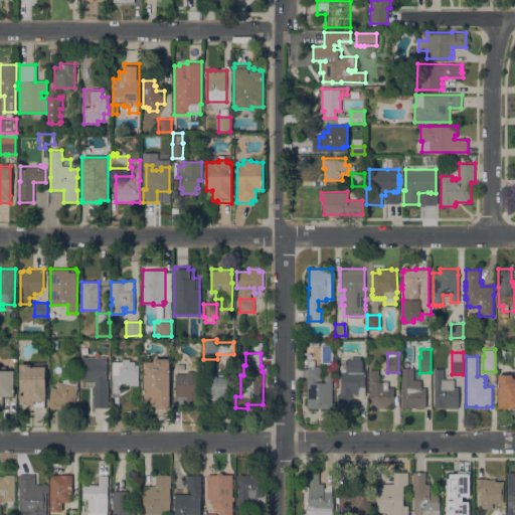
[(93,386),(96,386),(96,381),(81,381),(81,357),(107,357),(107,380),(108,380),(108,407),(93,407),(93,386)]
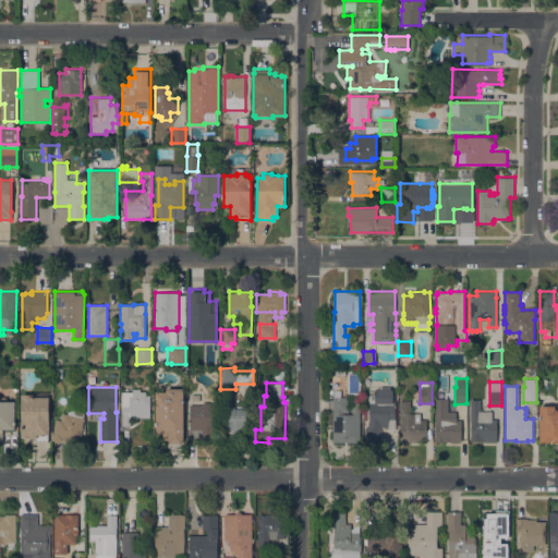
[(370,395),(375,395),(375,389),(379,389),(379,387),(390,387),(390,390),(392,390),(392,401),(396,401),(396,429),(388,429),(388,427),(381,427),(380,427),(380,439),(365,439),(365,427),(368,427),(368,422),(370,422),(370,395)]
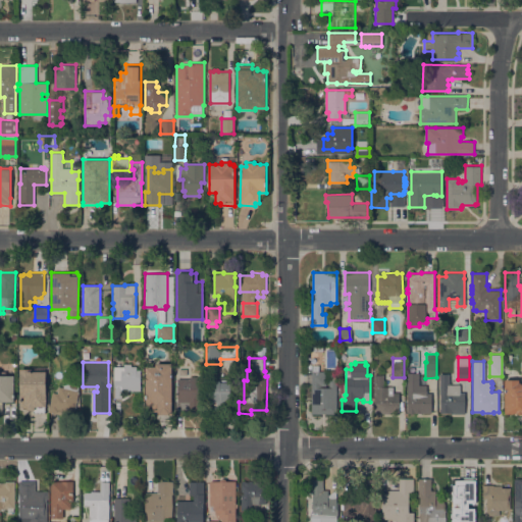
[(114,367),(123,367),(123,363),(132,364),(132,366),(137,366),(136,369),(141,370),(141,390),(121,390),(121,398),(114,398),(114,386),(113,386),(113,380),(114,380),(114,367)]
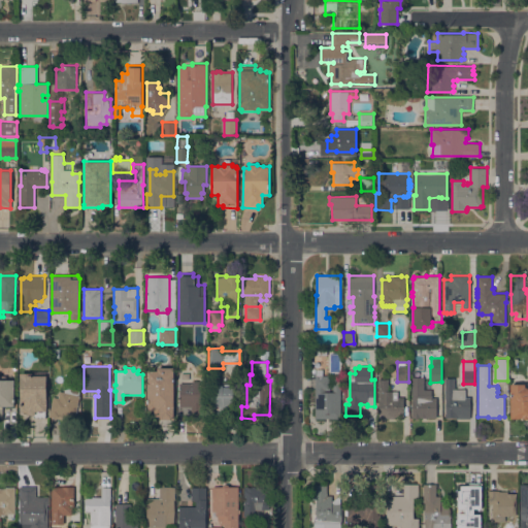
[(173,367),(173,415),(174,415),(174,419),(161,419),(161,417),(160,417),(160,416),(155,416),(155,410),(152,410),(150,410),(147,408),(147,370),(157,370),(157,367),(173,367)]
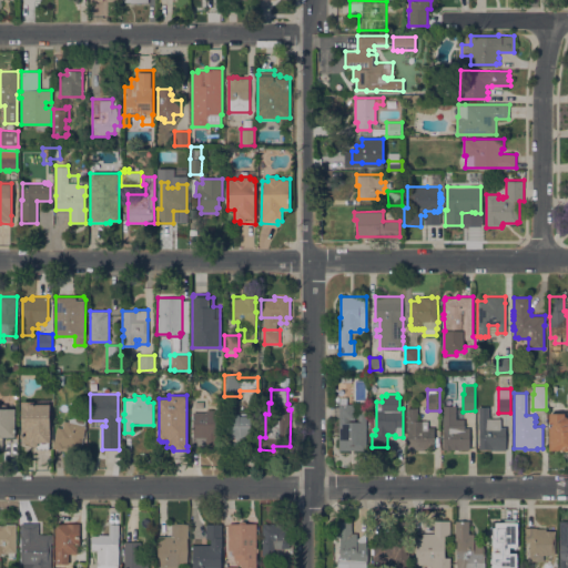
[(22,402),(34,402),(34,404),(49,404),(49,449),(37,449),(37,446),(29,446),(30,443),(22,443),(22,402)]
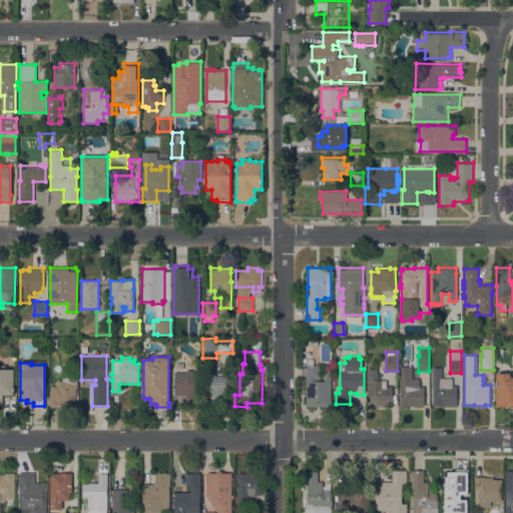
[(306,407),(306,365),(321,365),(321,379),(316,379),(316,381),(324,381),(324,372),(323,372),(323,364),(331,365),(331,372),(331,407),(306,407)]
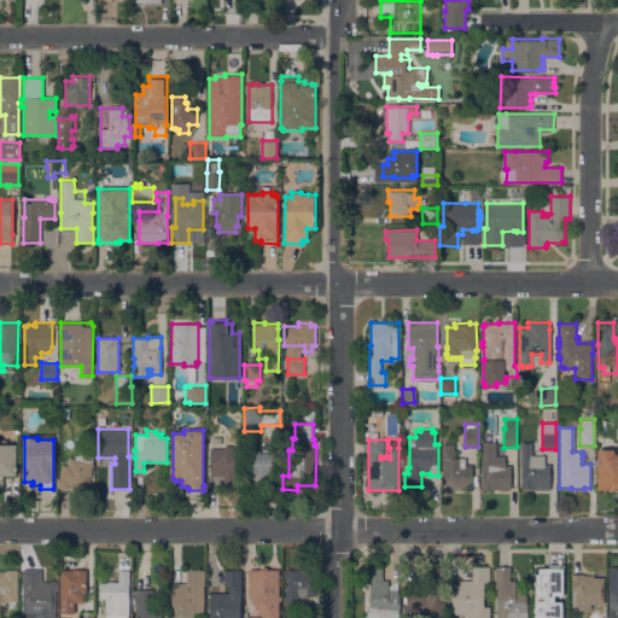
[(0,439),(7,439),(7,444),(17,444),(17,476),(4,476),(4,489),(0,489),(0,439)]
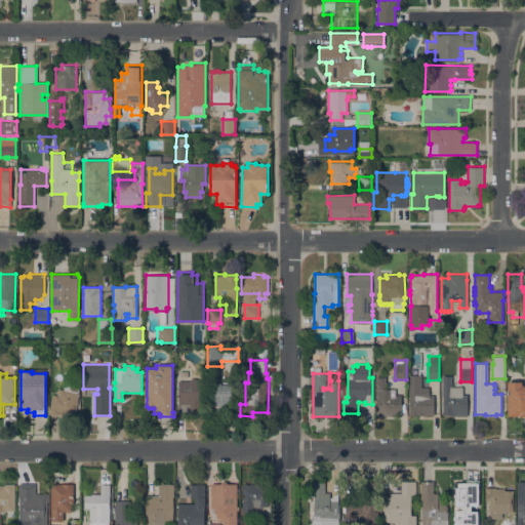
[(409,374),(421,375),(421,388),(430,388),(430,395),(434,395),(434,415),(409,415),(409,374)]
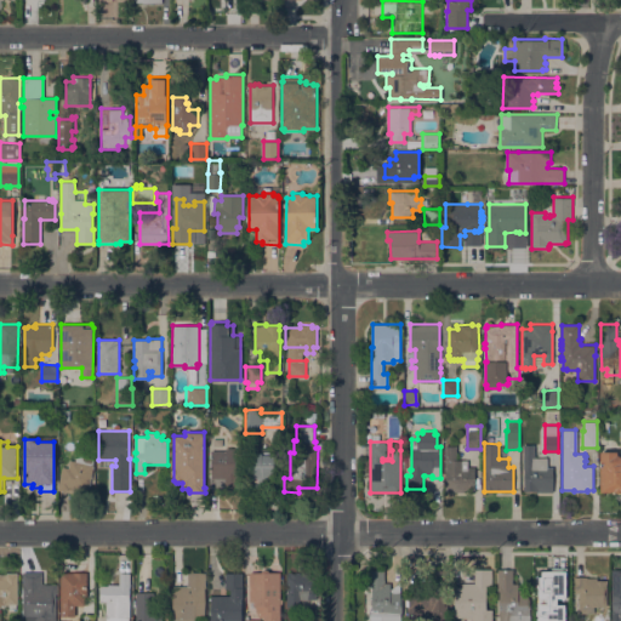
[(524,491),(524,485),(524,468),(523,468),(524,444),(535,444),(535,457),(547,457),(547,467),(553,467),(553,491),(524,491)]
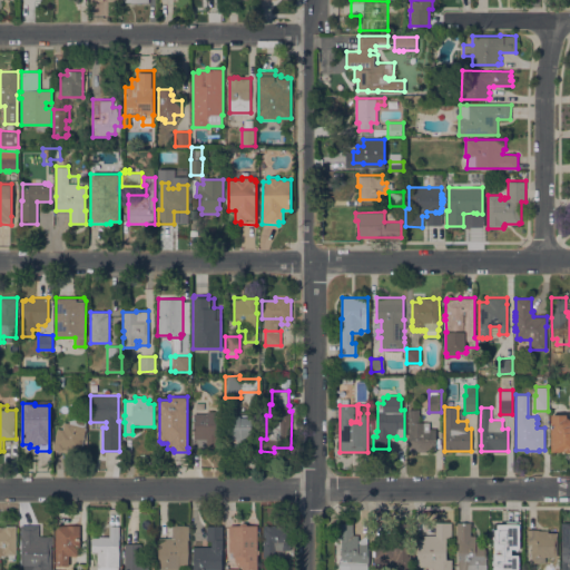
[(420,409),(420,422),(430,422),(430,429),(435,429),(435,450),(425,450),(425,451),(409,451),(409,426),(409,409),(420,409)]
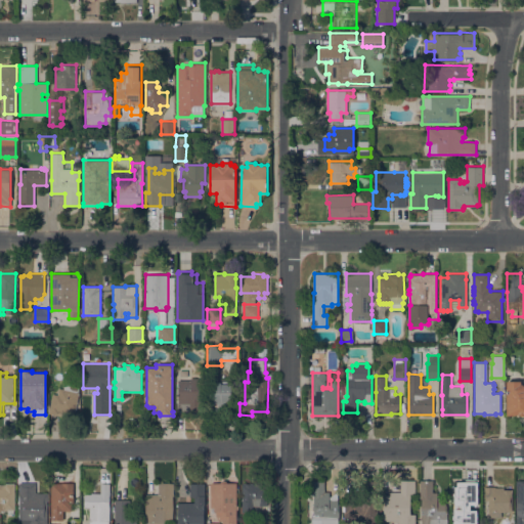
[(178,380),(190,380),(190,378),(200,378),(200,415),(189,415),(189,403),(178,403),(178,380)]
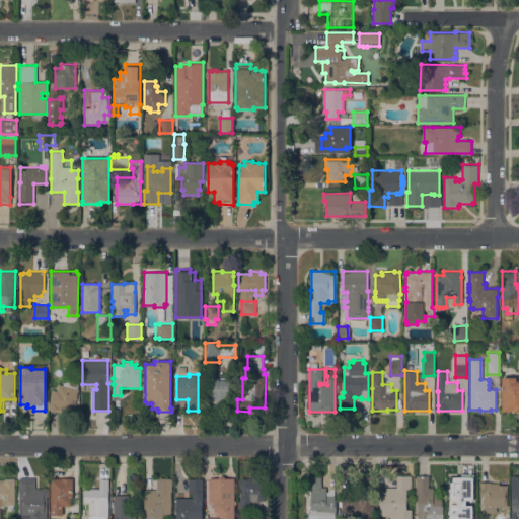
[(78,388),(72,415),(47,409),(52,388),(56,389),(58,383),(63,384),(65,375),(77,378),(76,388),(77,388),(78,388)]
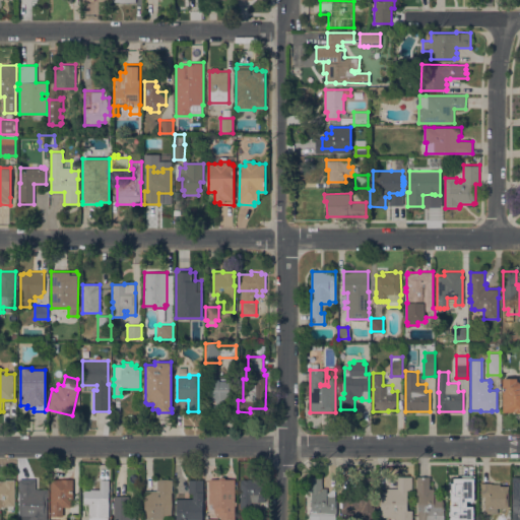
[(222,401),(222,409),(207,409),(207,379),(217,379),(217,378),(231,378),(230,401),(222,401)]
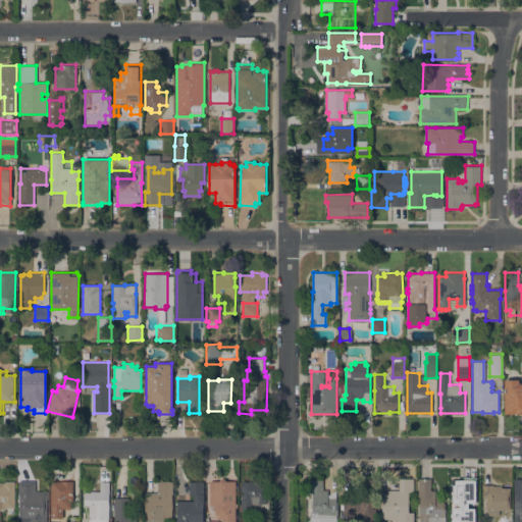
[(505,379),(519,379),(519,381),(521,382),(521,414),(517,415),(517,413),(505,413),(505,379)]
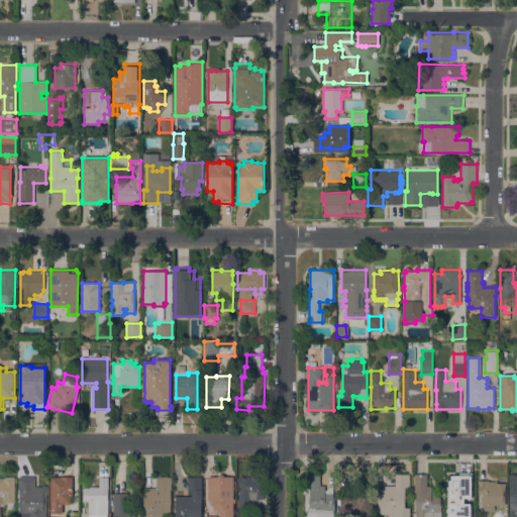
[(207,501),(207,478),(208,478),(208,477),(217,477),(218,475),(219,474),(221,474),(222,474),(223,475),(224,476),(233,476),(233,498),(234,498),(234,502),(233,502),(233,516),(219,516),(219,514),(215,514),(213,508),(213,505),(211,505),(211,501),(207,501)]
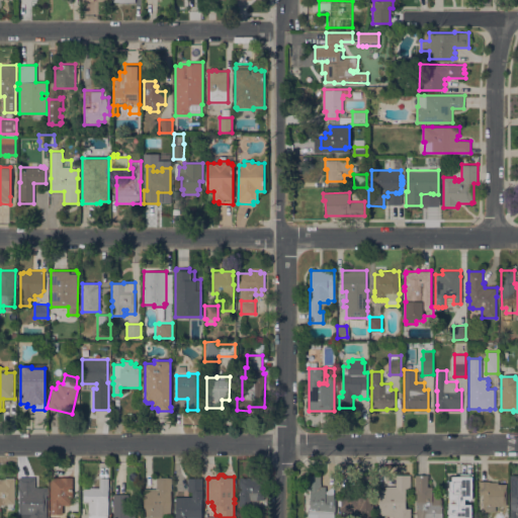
[(410,475),(410,488),(405,488),(405,508),(411,508),(411,517),(394,517),(394,514),(382,514),(382,515),(379,515),(379,489),(383,489),(383,486),(396,486),(396,475),(397,475),(410,475)]
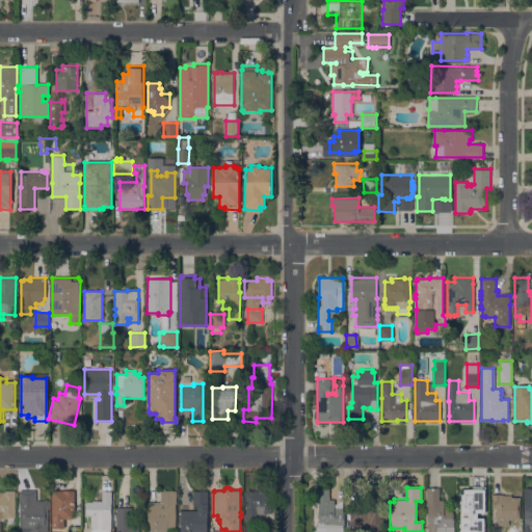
[(426,487),(440,487),(440,500),(444,500),(444,505),(452,505),(452,512),(454,512),(453,527),(455,527),(455,528),(454,528),(454,531),(428,531),(428,502),(426,502),(426,487)]
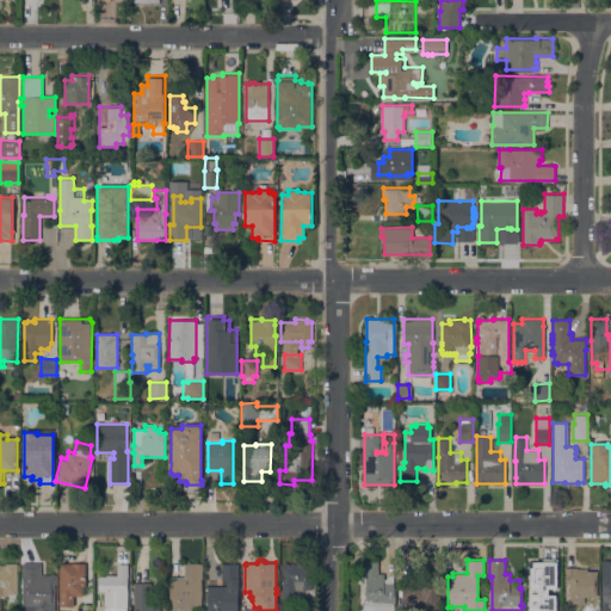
[(610,610),(602,610),(602,580),(600,580),(600,560),(610,560),(610,610)]
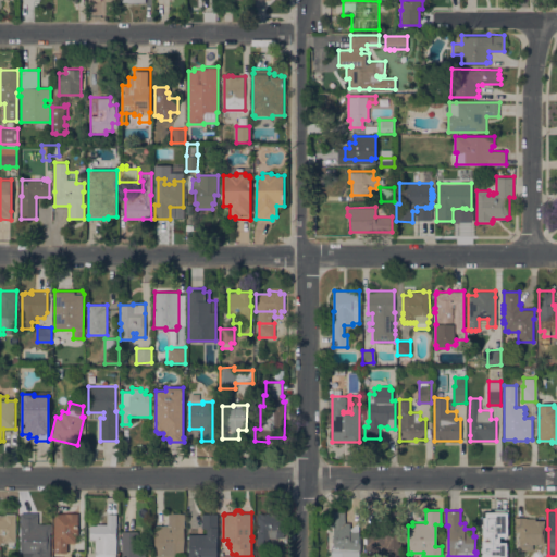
[(331,556),(331,546),(334,546),(334,527),(330,527),(330,511),(345,511),(345,522),(350,522),(350,529),(359,522),(359,535),(361,535),(360,553),(359,556),(331,556)]
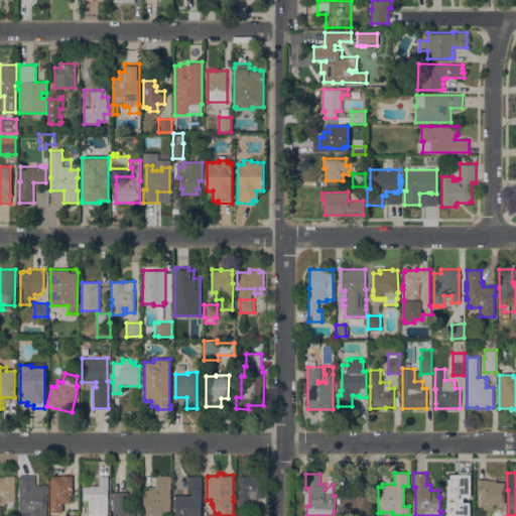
[(369,474),(370,485),(357,485),(357,474),(369,474)]
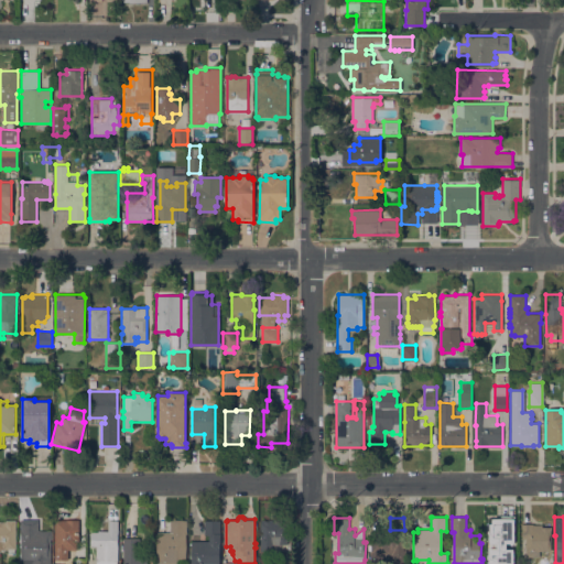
[(8,548),(8,550),(3,550),(0,550),(0,521),(6,521),(6,519),(15,519),(15,548),(8,548)]
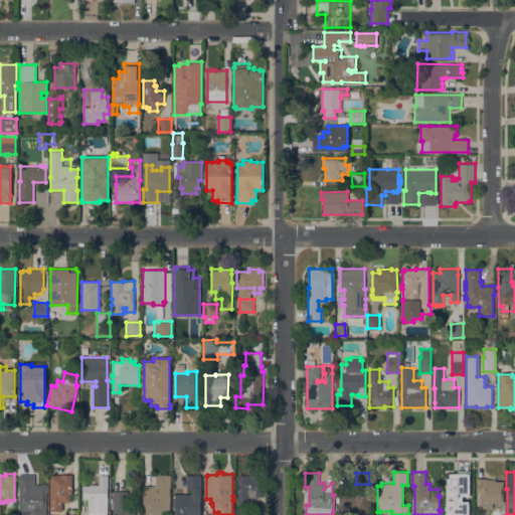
[(35,474),(35,484),(47,484),(47,492),(46,492),(46,514),(19,514),(19,511),(18,511),(18,474),(35,474)]
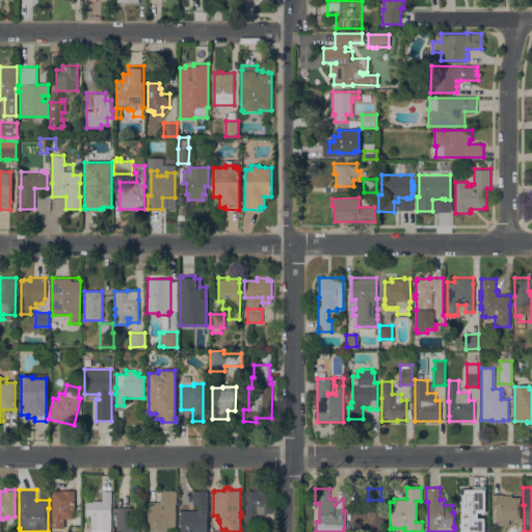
[(245,493),(246,493),(246,489),(250,489),(250,490),(254,490),(258,490),(258,491),(266,491),(266,496),(271,496),(271,499),(270,499),(271,513),(257,513),(257,520),(245,520),(245,493)]
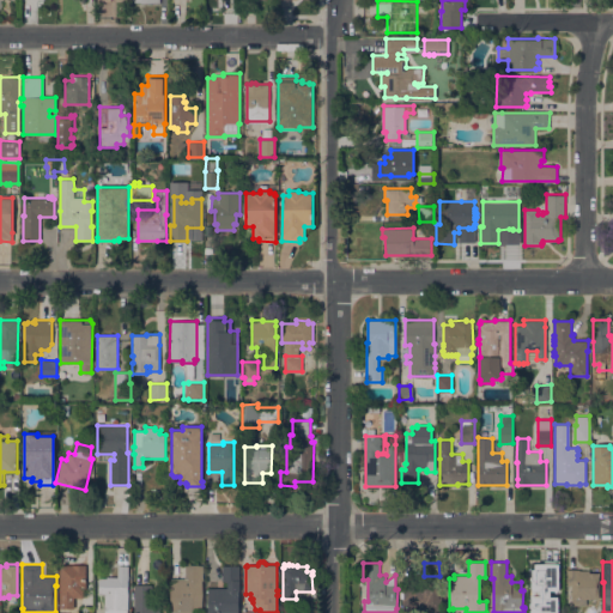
[(60,565),(86,565),(86,589),(83,589),(83,598),(74,598),(74,608),(59,608),(60,565)]
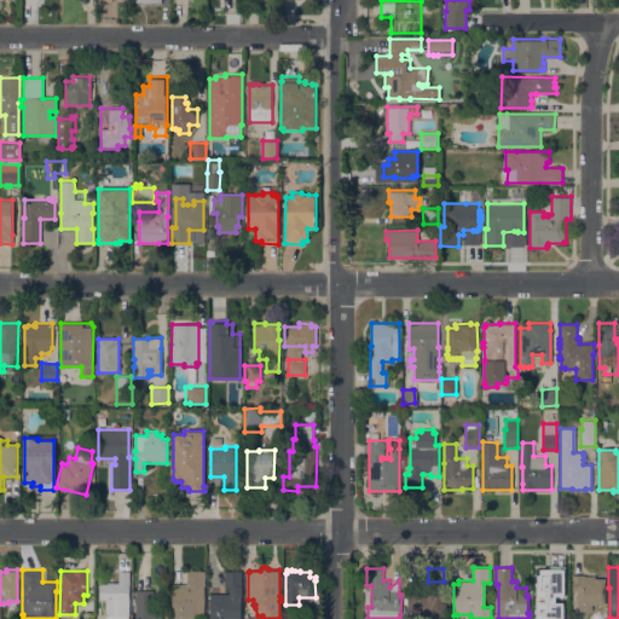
[(128,618),(105,618),(105,599),(99,599),(99,584),(108,584),(108,583),(119,583),(119,571),(129,571),(128,618)]
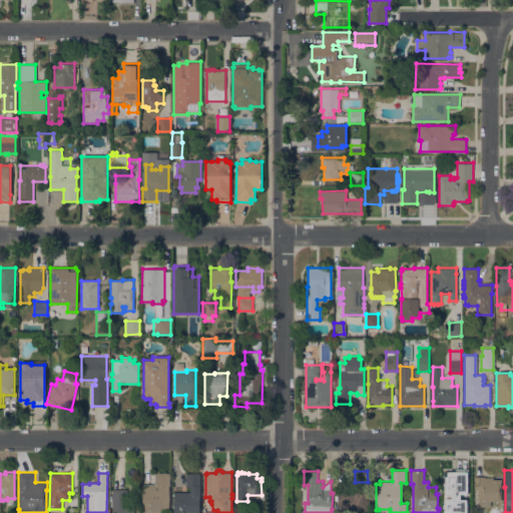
[(154,484),(154,473),(169,473),(169,509),(161,509),(161,512),(160,512),(151,512),(143,512),(142,498),(143,484),(154,484)]
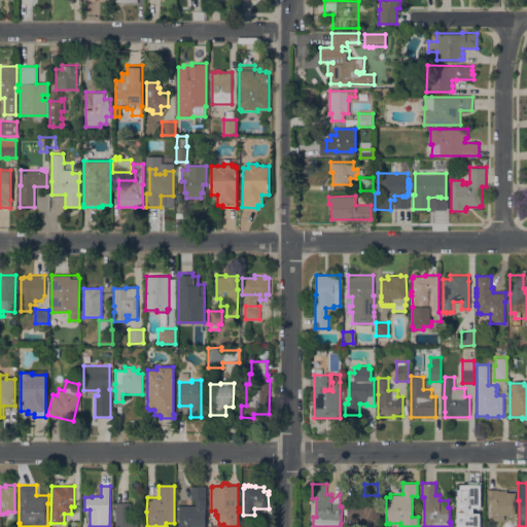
[(206,508),(205,508),(205,526),(178,526),(179,505),(190,505),(191,486),(206,486),(206,508)]
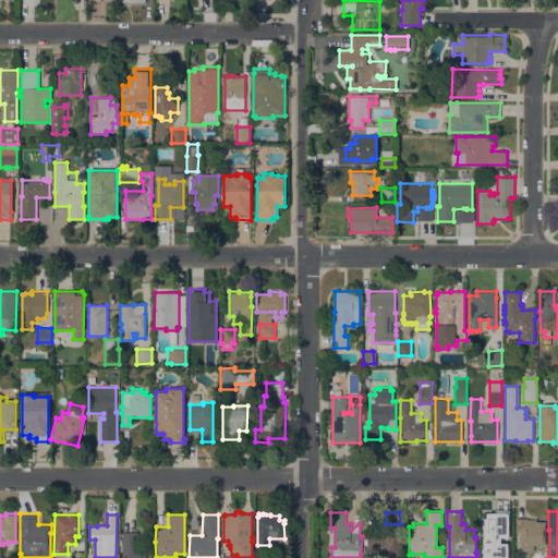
[(510,520),(510,557),(501,557),(501,555),(485,555),(485,547),(482,547),(482,518),(492,518),(492,520),(510,520)]
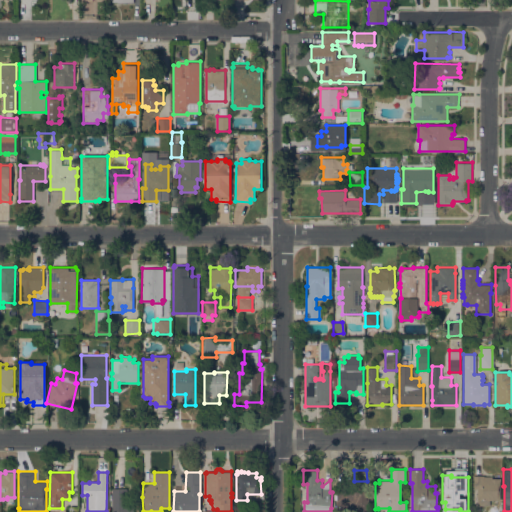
[(500,499),(490,499),(490,505),(478,505),(478,500),(477,500),(477,489),(474,489),(474,478),(473,478),(473,475),(484,475),(484,476),(492,476),(492,478),(500,478),(500,499)]
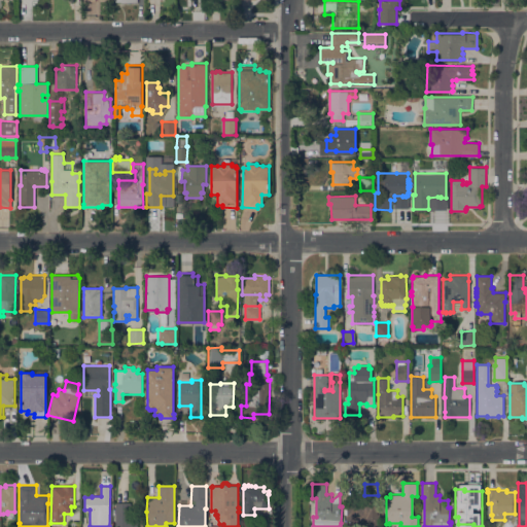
[(346,517),(347,517),(347,497),(371,497),(371,502),(378,502),(378,515),(363,515),(363,518),(357,518),(357,525),(346,525),(346,517)]
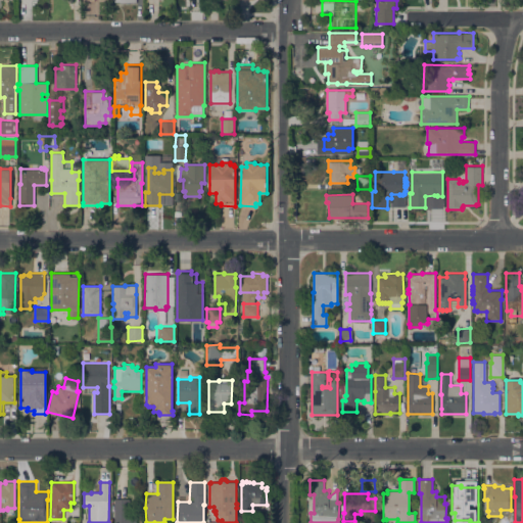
[(114,522),(114,498),(130,498),(130,516),(137,516),(137,522),(114,522)]
